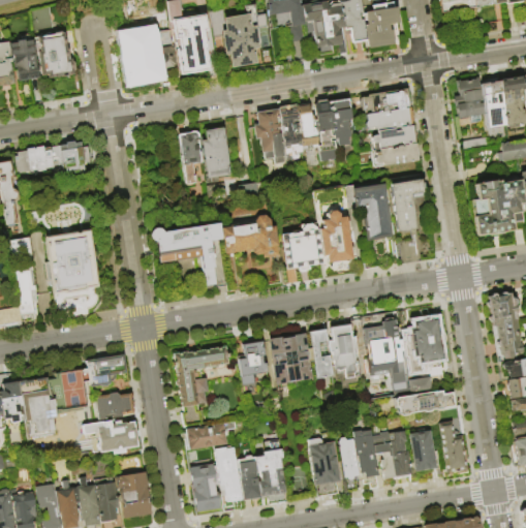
[(179,75),(175,51),(179,50),(177,39),(174,40),(171,22),(168,22),(165,2),(177,0),(180,20),(204,16),(206,31),(204,31),(207,51),(205,51),(208,70),(179,75)]
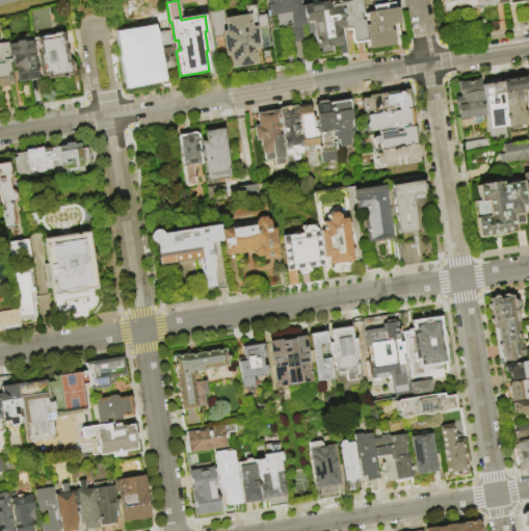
[(301,0),(302,5),(305,23),(306,26),(303,26),(306,41),(292,43),(290,26),(291,26),(289,14),(270,17),(267,0),(301,0)]
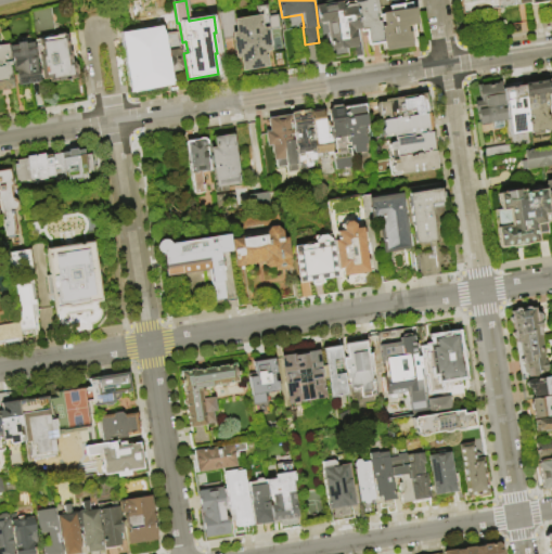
[(318,24),(316,5),(322,4),(325,1),(330,0),(332,1),(333,2),(347,0),(355,0),(360,29),(354,30),(357,48),(331,51),(326,22),(318,24)]
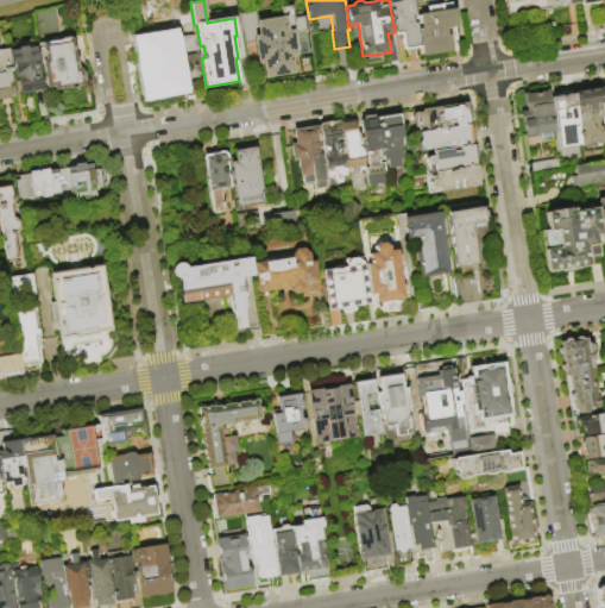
[(411,0),(420,45),(404,48),(402,32),(395,33),(395,32),(389,0),(411,0)]
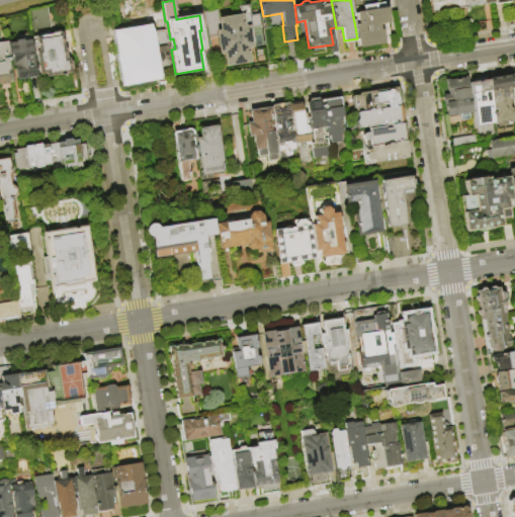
[(465,0),(467,7),(433,12),(431,0),(465,0)]
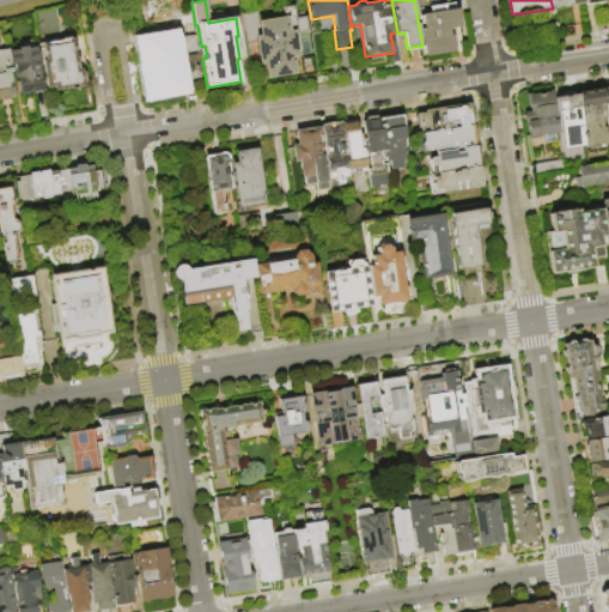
[(461,46),(455,47),(456,53),(426,56),(425,46),(424,46),(421,29),(424,29),(424,24),(420,25),(419,16),(422,16),(422,13),(431,12),(430,6),(456,2),(456,8),(457,8),(461,26),(458,28),(461,46)]
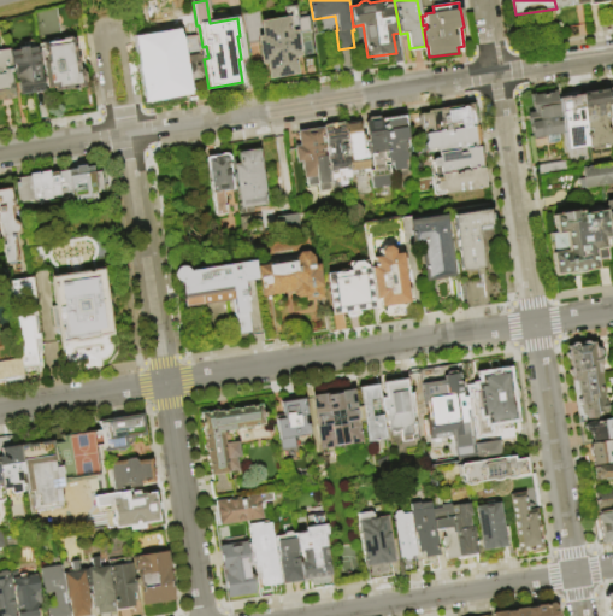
[(39,13),(62,10),(65,35),(42,39),(39,13)]
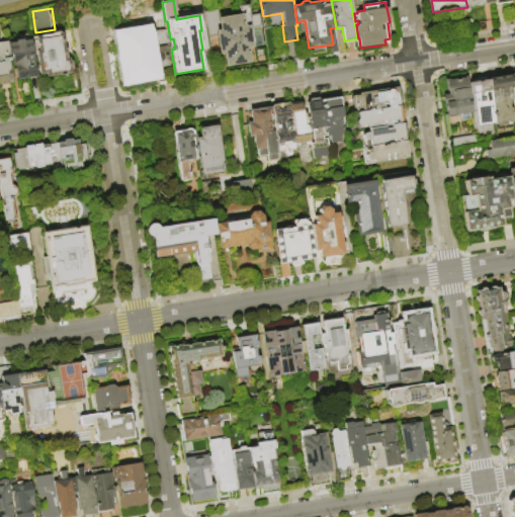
[(204,12),(218,10),(220,18),(241,14),(240,13),(250,11),(253,30),(250,30),(253,47),(248,48),(251,63),(226,67),(224,54),(220,55),(217,36),(208,37),(204,12)]
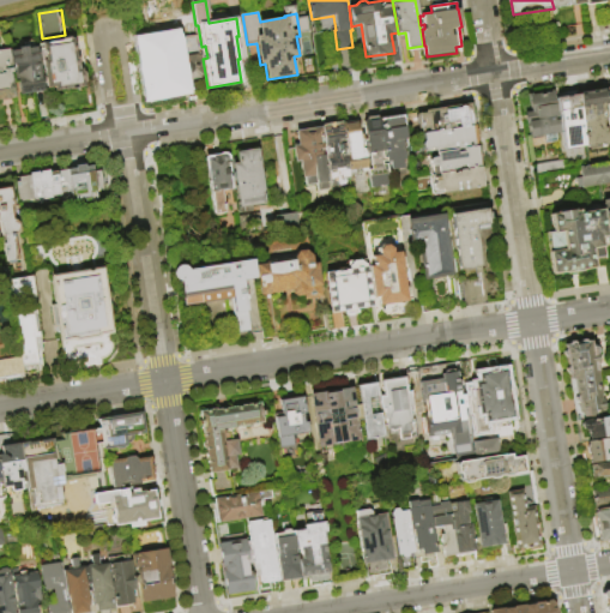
[(318,29),(336,26),(334,16),(316,17),(318,29)]
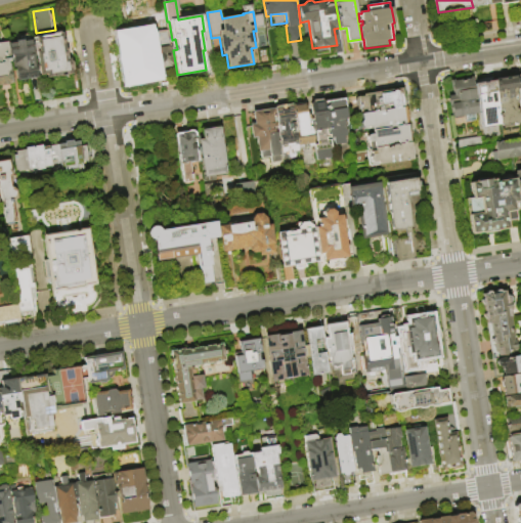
[(117,34),(145,29),(149,52),(156,51),(159,69),(160,77),(158,78),(158,81),(125,86),(117,34)]
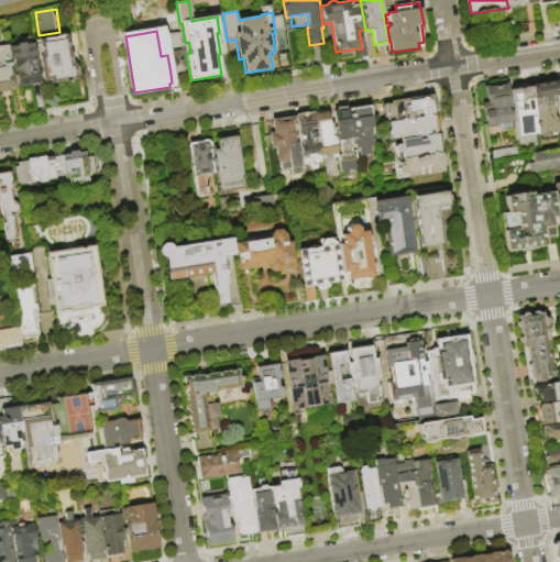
[(167,55),(167,54),(168,54),(168,52),(166,52),(163,35),(180,32),(184,50),(182,50),(182,52),(184,51),(187,69),(185,70),(185,72),(171,74),(167,55)]
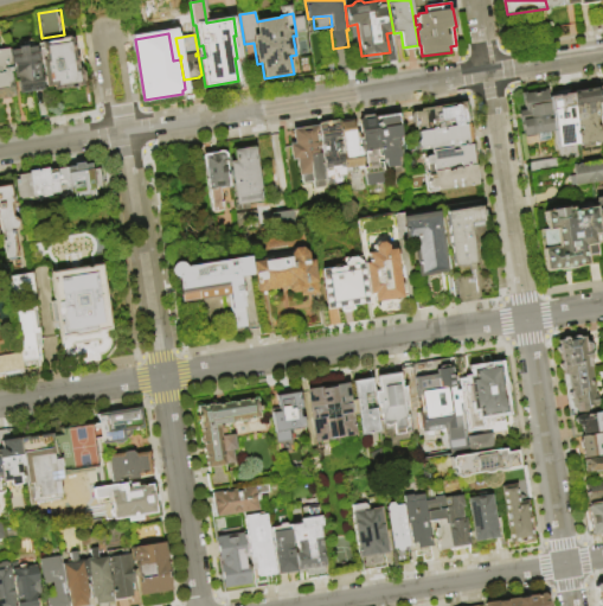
[(45,58),(47,58),(45,43),(53,42),(55,39),(57,38),(59,38),(61,38),(62,40),(63,40),(65,37),(72,36),(74,38),(76,38),(78,56),(81,56),(81,57),(84,57),(84,59),(87,59),(87,62),(87,63),(85,64),(87,68),(84,69),(84,70),(88,71),(89,80),(87,82),(87,85),(78,87),(78,88),(75,88),(75,87),(58,89),(57,85),(50,87),(45,58)]
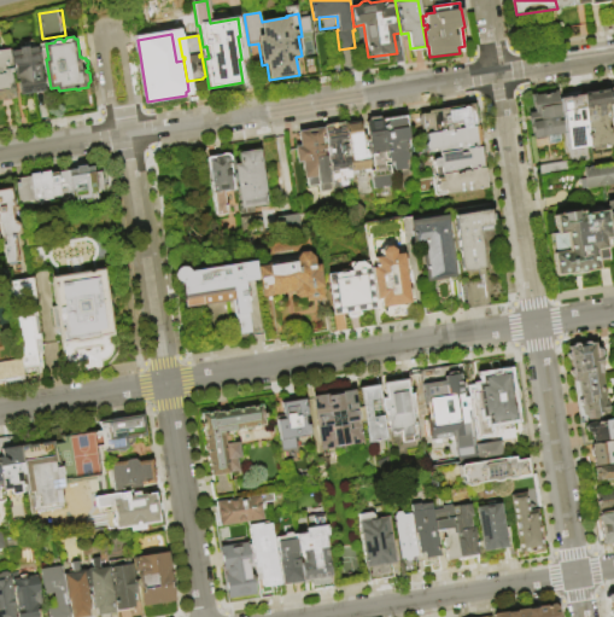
[(0,44),(4,44),(5,50),(12,48),(12,50),(15,69),(16,73),(13,74),(15,80),(16,80),(19,98),(0,100),(0,44)]
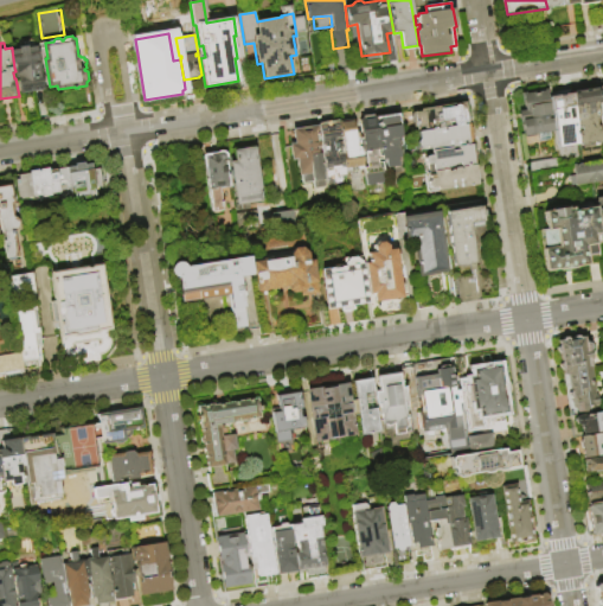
[(23,94),(19,67),(14,68),(12,49),(39,45),(44,72),(45,72),(47,90),(23,94)]
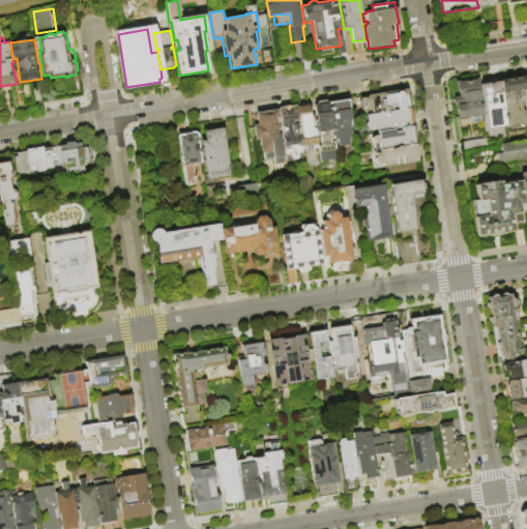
[(502,81),(502,80),(515,78),(517,76),(521,76),(524,76),(526,88),(524,89),(526,100),(523,101),(524,110),(526,109),(526,114),(526,124),(523,124),(516,125),(516,126),(511,126),(510,125),(509,126),(508,119),(507,114),(510,114),(509,110),(507,110),(502,81)]
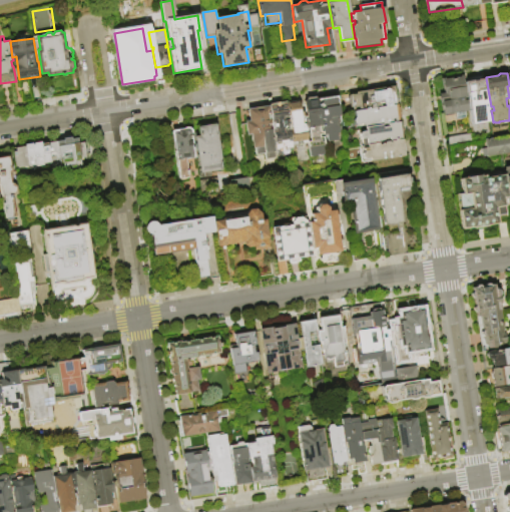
[(469,110),(467,110),(468,117),(458,119),(457,112),(445,114),(443,102),(442,102),(440,93),(445,92),(444,82),(442,82),(441,77),(446,76),(446,78),(462,76),(461,75),(464,74),(469,110)]
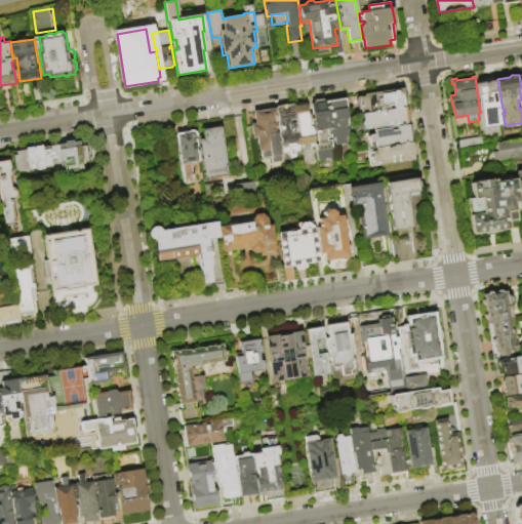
[(483,121),(477,83),(490,81),(489,77),(496,76),(496,80),(497,80),(503,109),(503,113),(504,118),(499,119),(500,120),(487,122),(487,121),(483,121)]
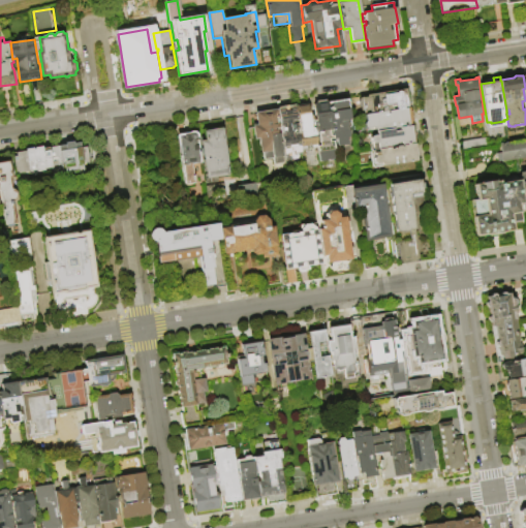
[(369,95),(408,89),(411,107),(372,114),(372,110),(363,112),(361,98),(369,96),(369,95)]
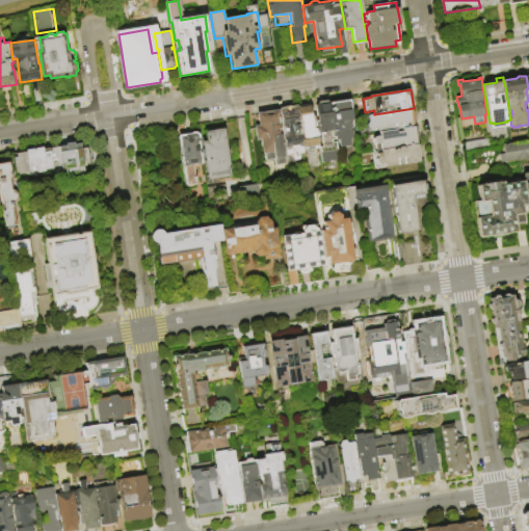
[(336,130),(332,103),(351,100),(355,126),(353,129),(354,137),(351,137),(352,145),(343,148),(341,138),(338,139),(336,130)]
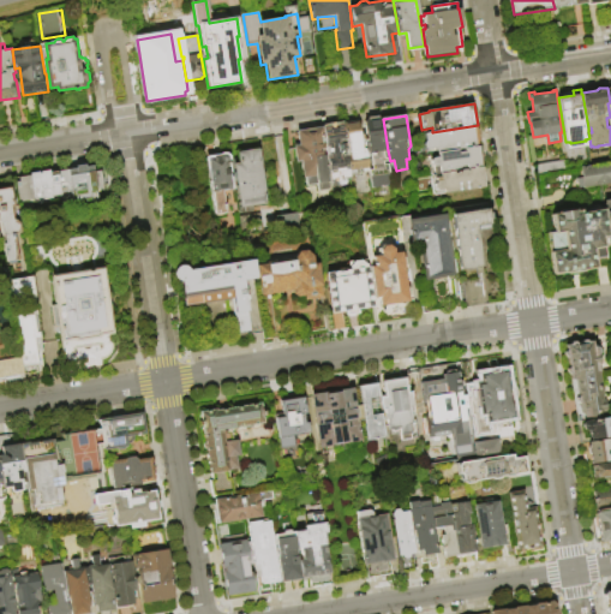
[(372,172),(372,170),(376,168),(373,154),(370,155),(367,139),(370,138),(366,120),(383,118),(383,119),(388,150),(385,150),(387,165),(390,164),(394,184),(391,186),(388,186),(383,185),(382,188),(377,189),(375,188),(372,172)]
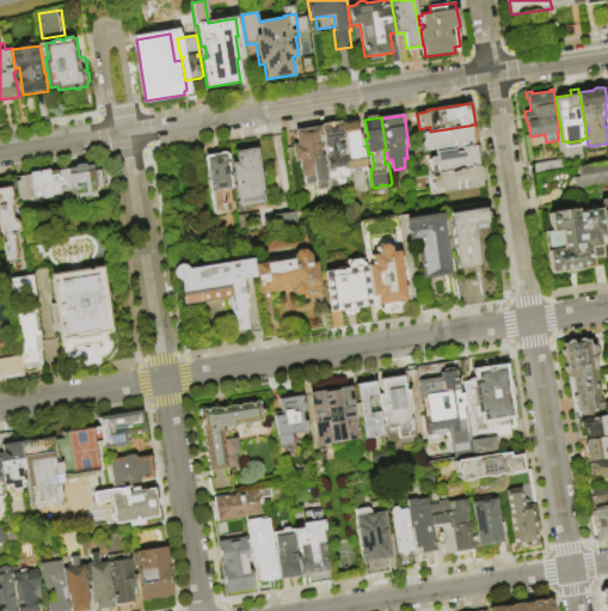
[(344,123),(358,121),(361,134),(364,134),(366,139),(368,154),(370,169),(370,171),(351,175),(344,123)]
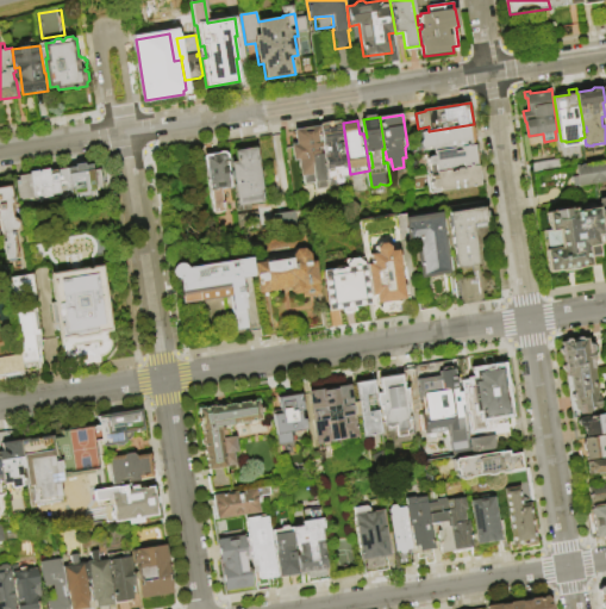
[(324,137),(323,125),(343,123),(350,174),(349,174),(349,175),(347,175),(348,184),(331,186),(324,137)]
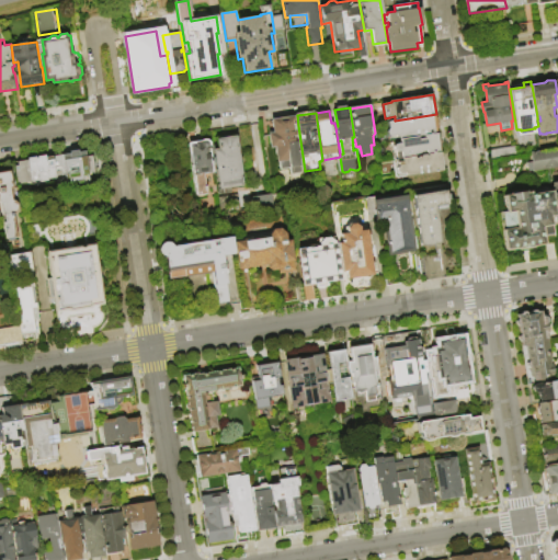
[(436,114),(439,134),(426,135),(420,136),(401,139),(400,135),(391,136),(390,135),(389,130),(390,128),(389,121),(395,121),(436,114)]
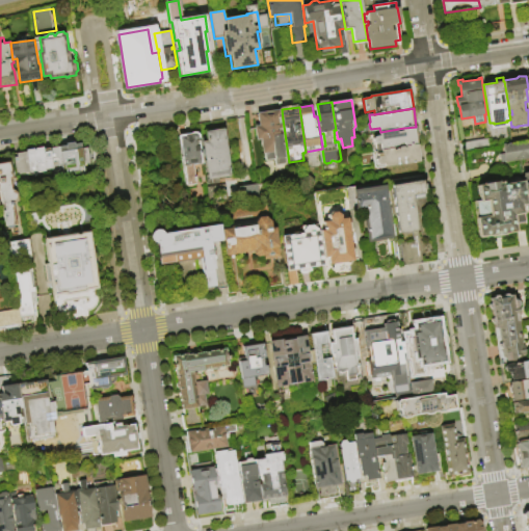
[(259,112),(282,109),(283,120),(281,120),(280,120),(282,134),(283,133),(287,163),(278,165),(276,159),(268,160),(267,154),(265,154),(263,140),(259,140),(256,126),(261,126),(259,112)]
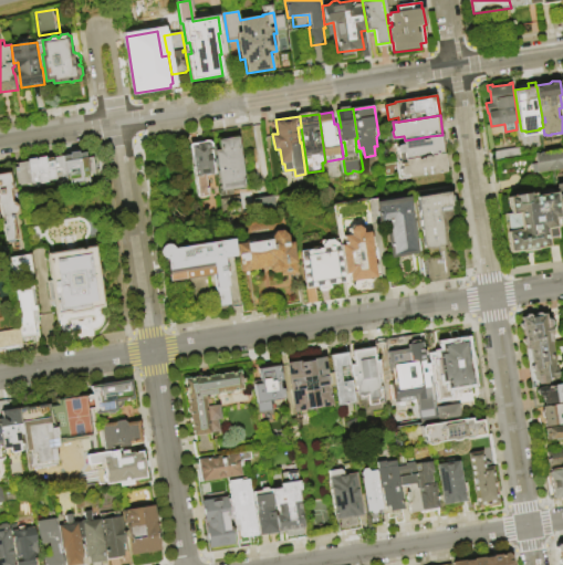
[(442,135),(446,154),(433,155),(433,154),(431,152),(430,153),(426,154),(424,153),(424,155),(419,156),(420,157),(402,160),(399,160),(397,146),(406,145),(405,140),(424,137),(424,140),(430,139),(430,136),(442,135)]
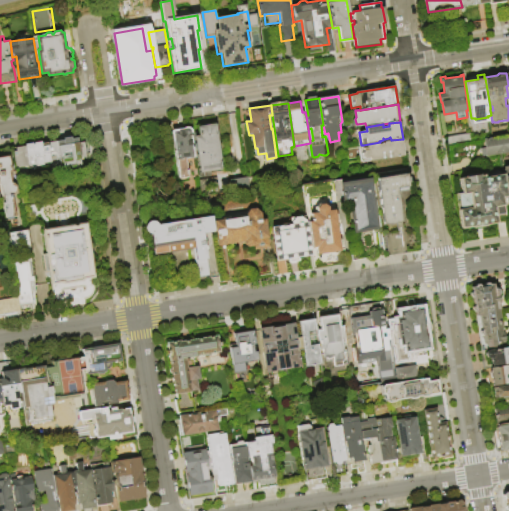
[(217,123),(225,170),(203,173),(199,152),(197,150),(196,147),(196,144),(198,142),(197,136),(200,136),(199,126),(217,123)]
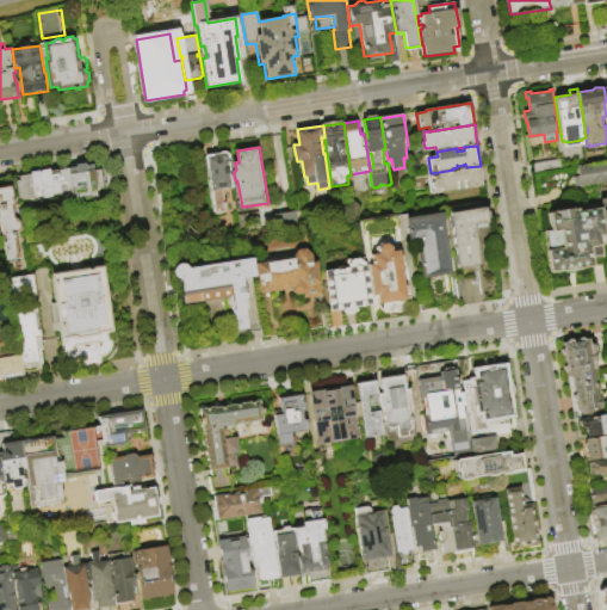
[(235,179),(240,210),(216,214),(208,156),(220,154),(223,152),(225,152),(228,153),(230,154),(231,158),(230,160),(229,161),(231,176),(234,176),(235,179)]
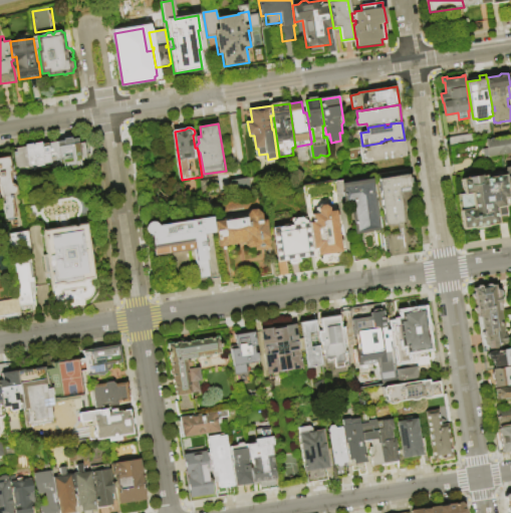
[(450,137),(474,133),(475,143),(452,146),(450,137)]
